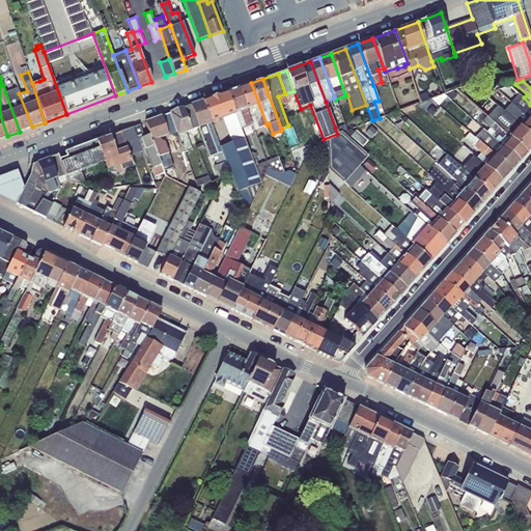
[(484,87),(479,82),(476,86),(481,91),(484,87)]
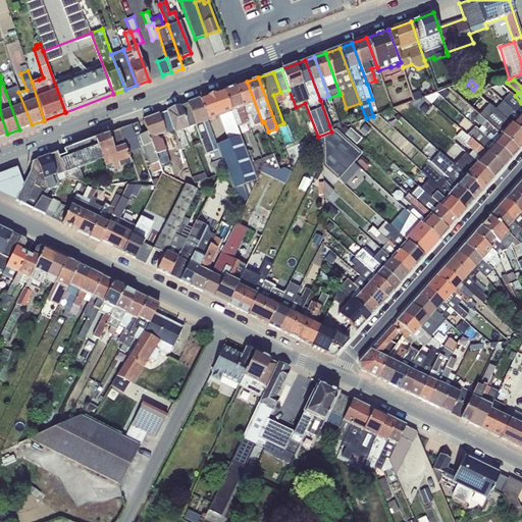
[(262,122),(247,82),(236,87),(248,121),(250,127),(262,122)]
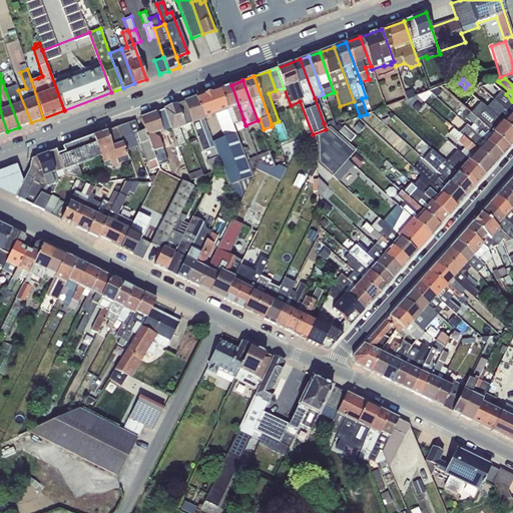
[(17,85),(5,89),(19,127),(31,122),(18,90),(17,85)]
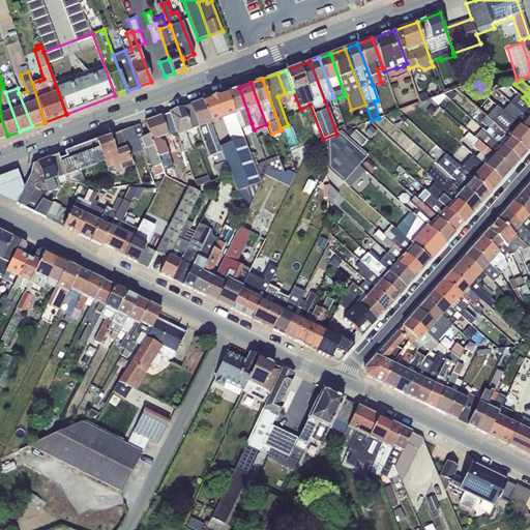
[(252,123),(239,88),(227,92),(240,128),(252,123)]
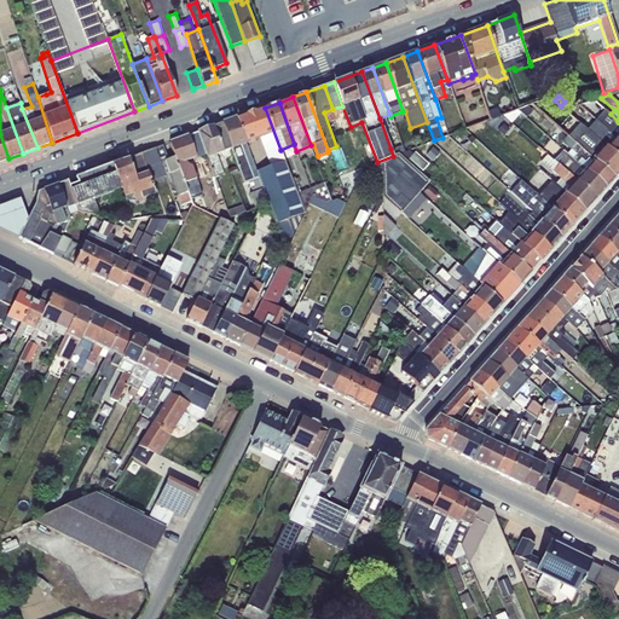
[(527,106),(518,110),(521,114),(526,117),(533,110),(527,106)]
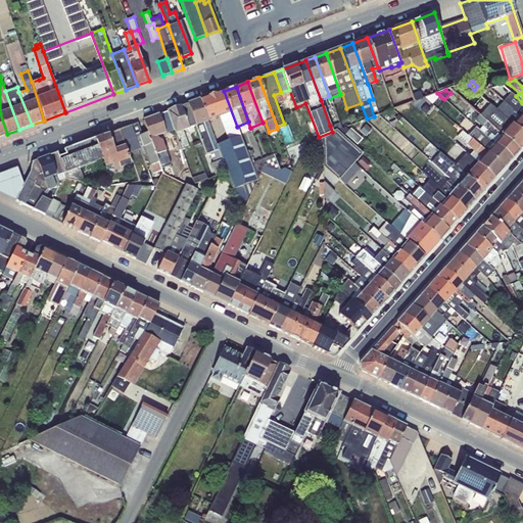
[(237,127),(224,91),(199,99),(207,122),(220,116),(228,140),(216,145),(226,172),(239,204),(248,199),(254,185),(253,182),(256,180),(250,163),(237,127)]
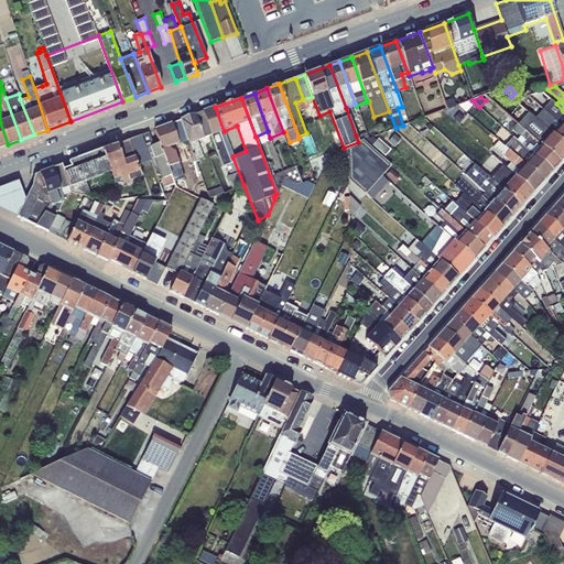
[(472,100),(459,105),(466,112),(475,104),(472,100)]
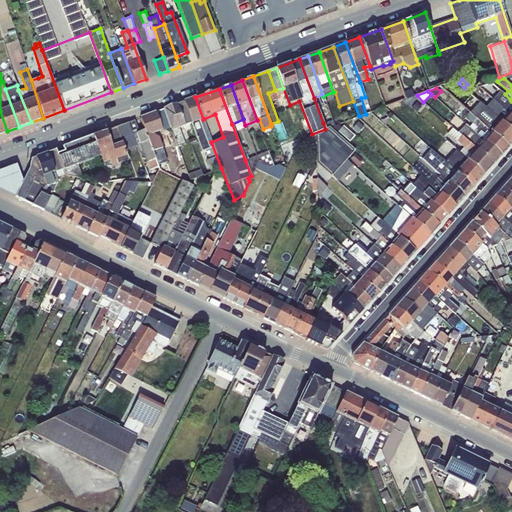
[(511,116),(511,101),(505,94),(501,91),(493,99),(511,116)]
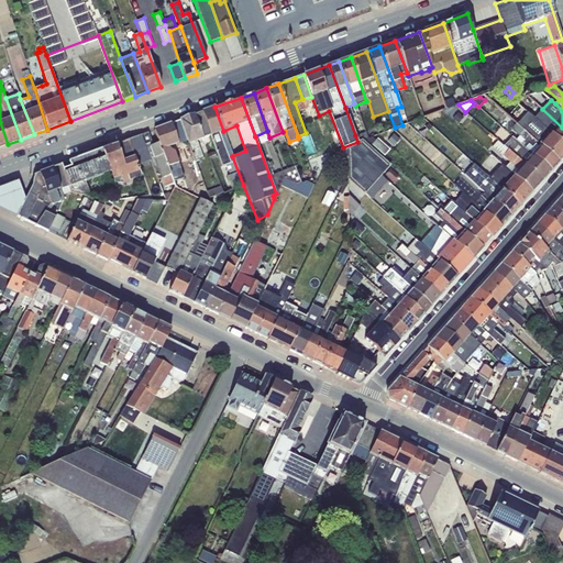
[(223,131),(214,107),(201,112),(210,134),(222,166),(227,165),(230,175),(227,176),(232,188),(243,185),(232,156),(223,131)]
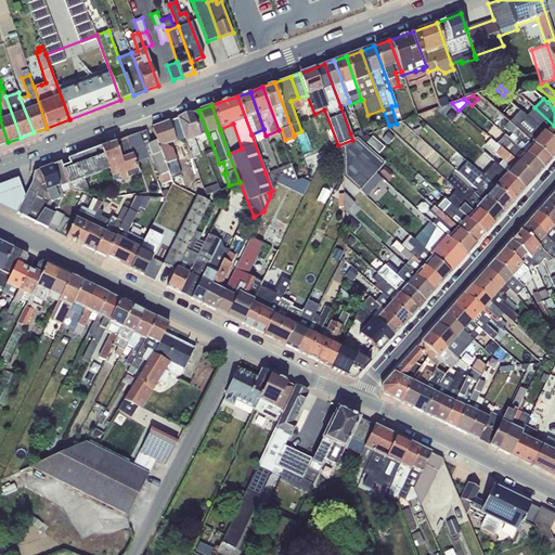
[(554,141),(554,126),(534,107),(527,117),(542,130),(554,141)]
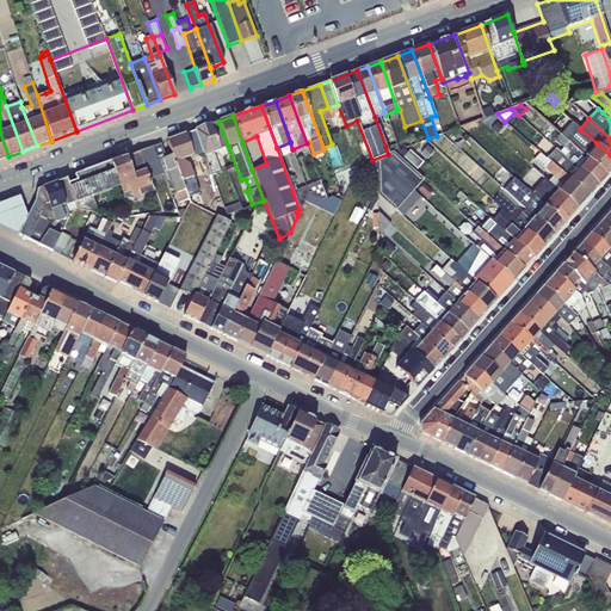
[(228,146),(218,122),(195,130),(203,152),(211,176),(221,172),(214,152),(228,146)]
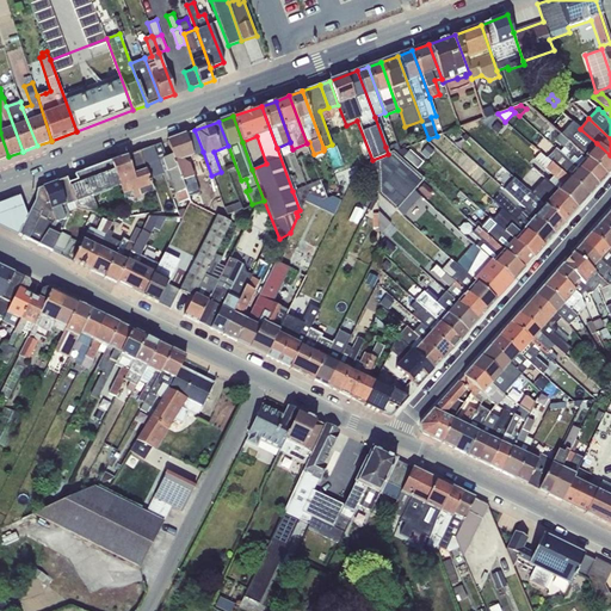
[(597,143),(580,129),(573,122),(562,135),(585,156),(597,143)]
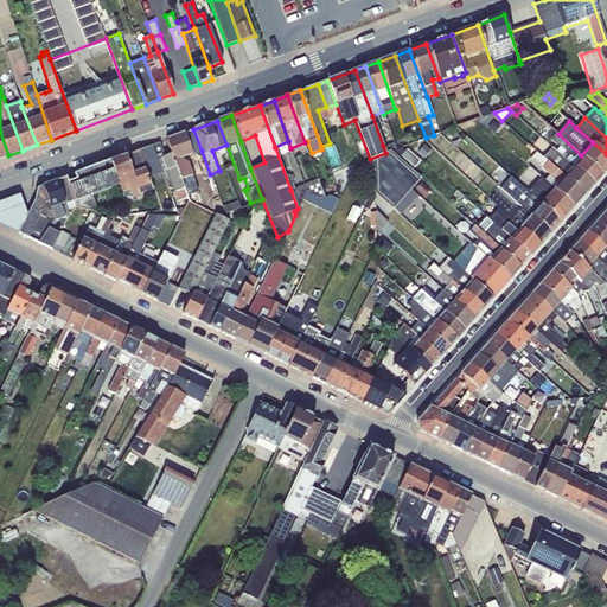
[(202,151),(193,129),(184,133),(192,154),(202,151)]
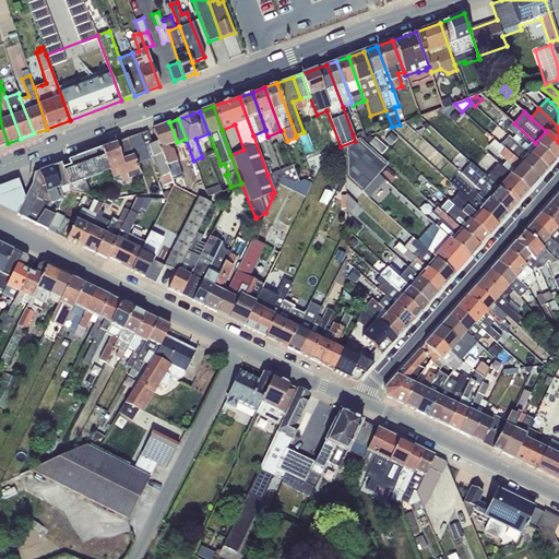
[(177,142),(169,122),(153,129),(157,142),(173,181),(174,185),(181,189),(191,186),(185,167),(180,168),(174,150),(179,149),(177,142)]
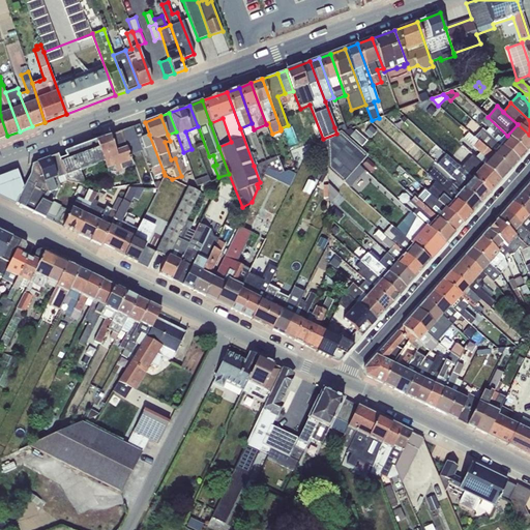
[(518,162),(526,152),(507,136),(488,117),(486,116),(480,121),(490,129),(487,134),(518,162)]
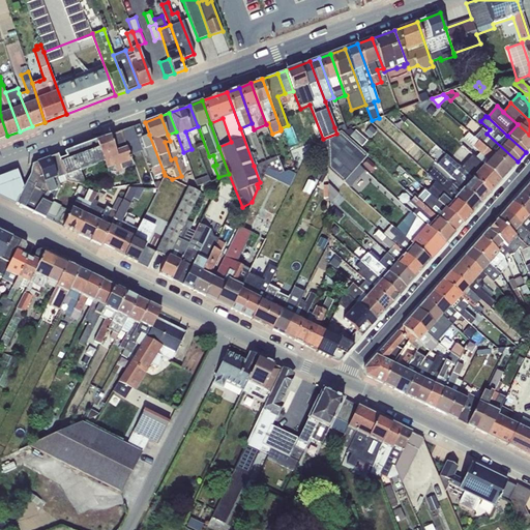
[(164,172),(149,135),(144,137),(140,124),(134,126),(142,149),(149,169),(152,168),(155,176),(164,172)]
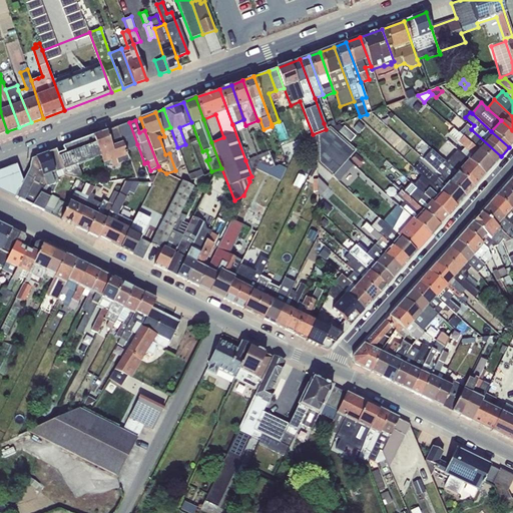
[(333,120),(324,123),(326,129),(331,127),(335,126),(333,120)]
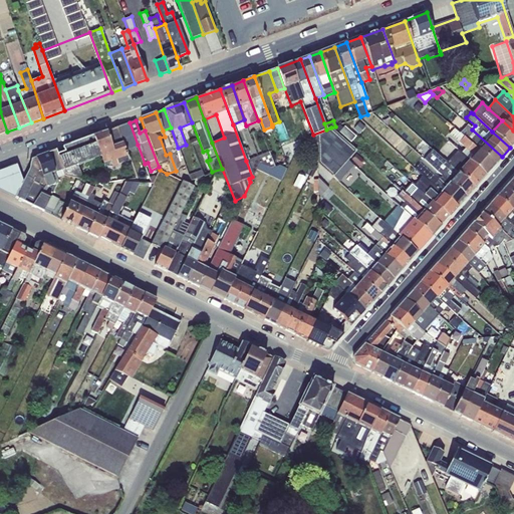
[(513,143),(513,131),(502,120),(492,132),(510,148),(513,143)]
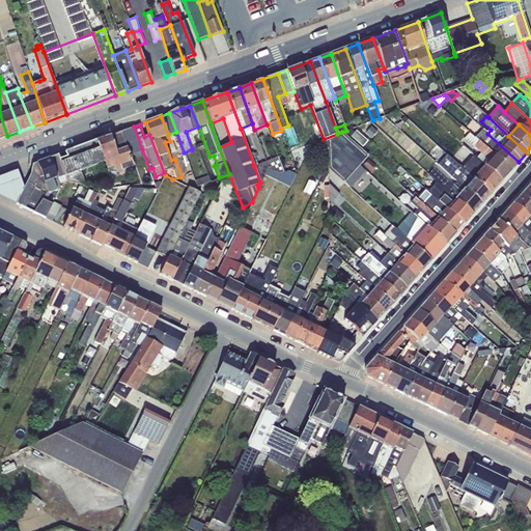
[(371,126),(365,133),(370,138),(376,132),(371,126)]
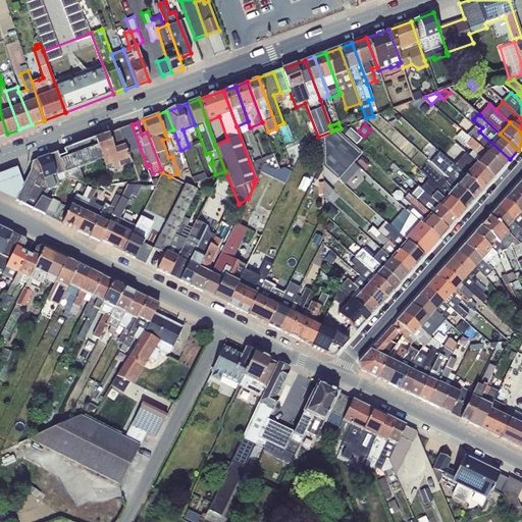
[(140,147),(132,124),(119,129),(127,152),(140,147)]
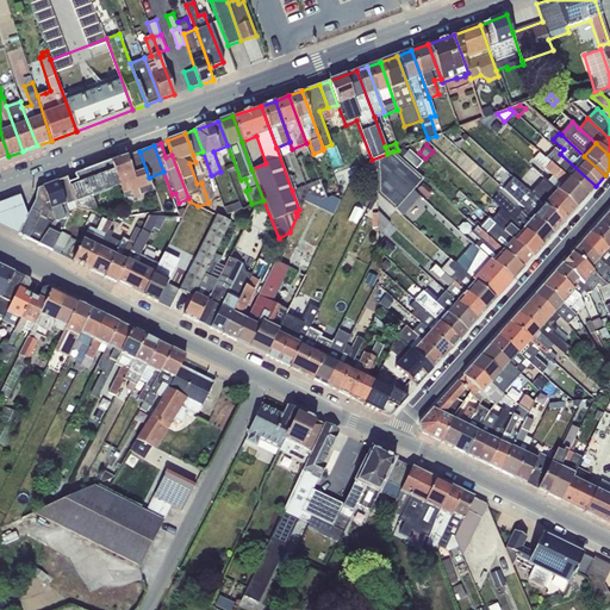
[(409,149),(403,156),(417,169),(423,162),(409,149)]
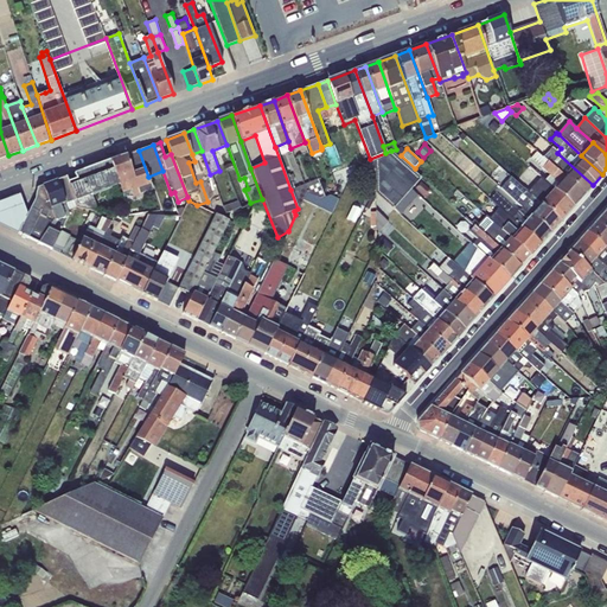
[(585,195),(593,185),(557,153),(551,148),(543,157),(548,161),(585,195)]
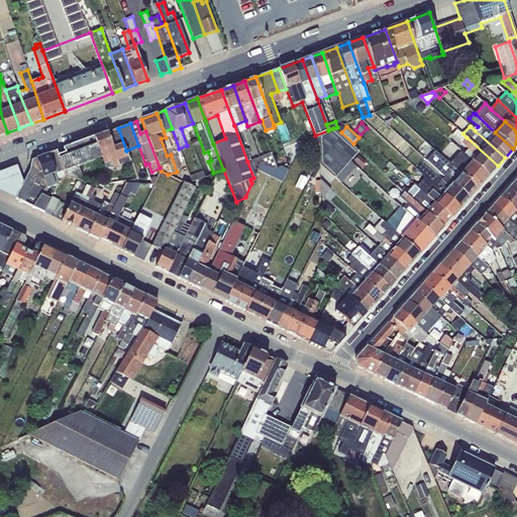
[(118,128),(94,137),(102,158),(106,171),(130,162),(126,150),(118,128)]
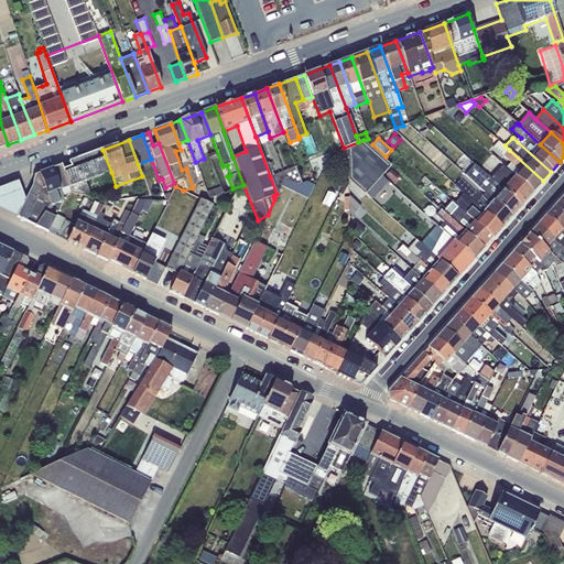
[(364,140),(358,142),(344,148),(339,153),(348,159),(348,179),(353,183),(366,194),(382,175),(391,165),(364,140)]
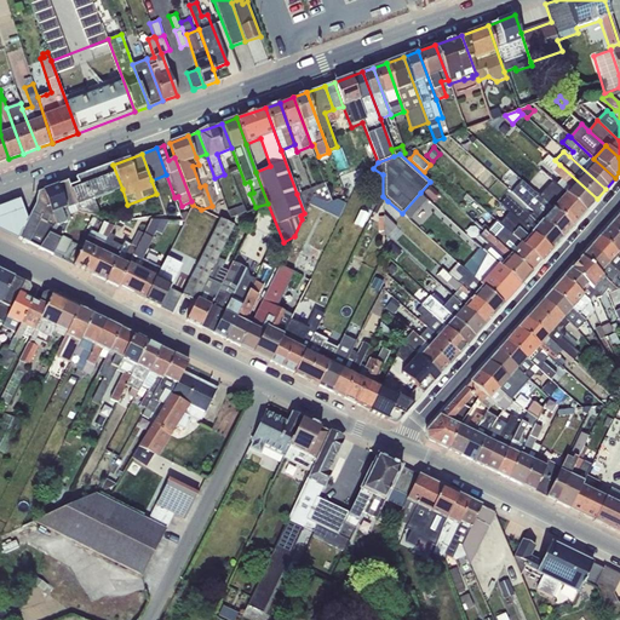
[(113,165),(67,182),(79,212),(102,218),(95,200),(122,189),(113,165)]
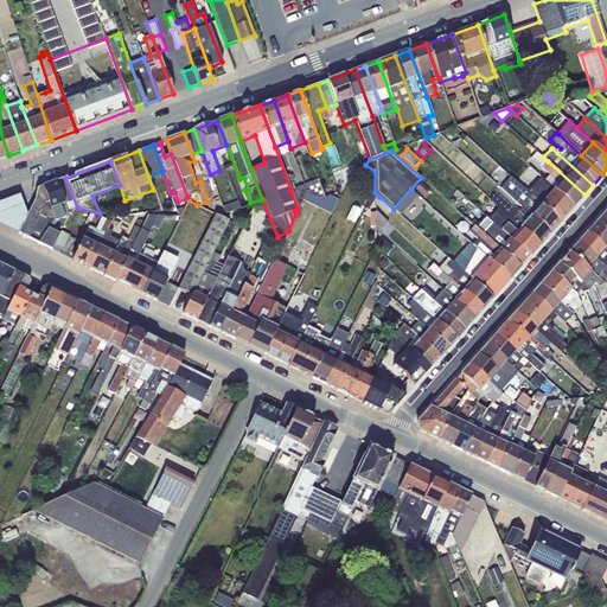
[(574,208),(585,195),(548,161),(542,168),(549,176),(544,180),(574,208)]
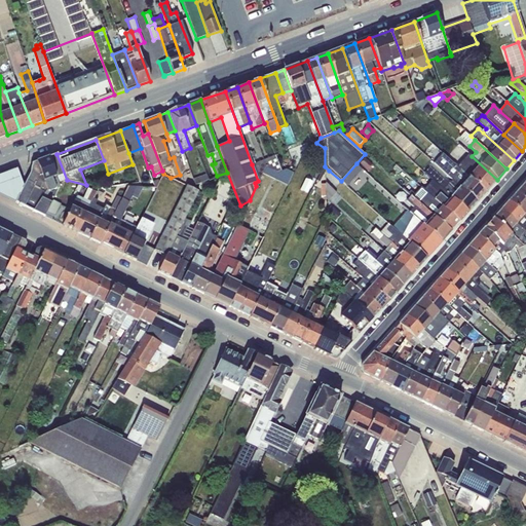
[(307,141),(287,148),(295,171),(308,143),(307,141)]
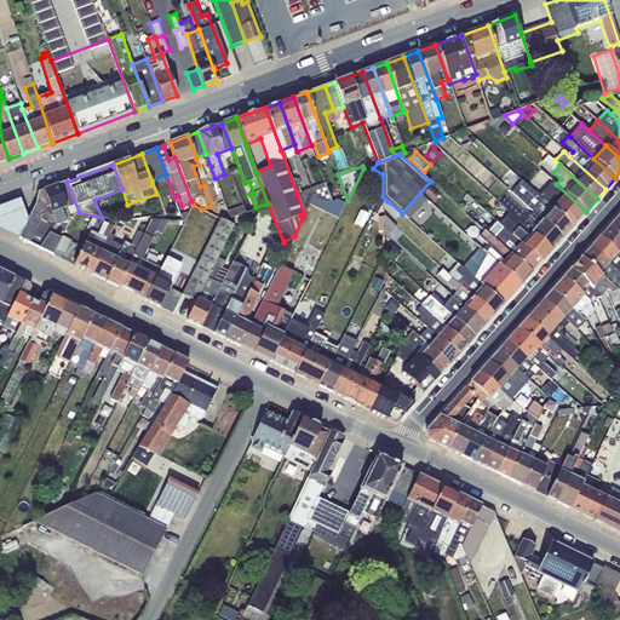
[(562,237),(573,227),(539,196),(522,181),(511,193),(533,212),(562,237)]
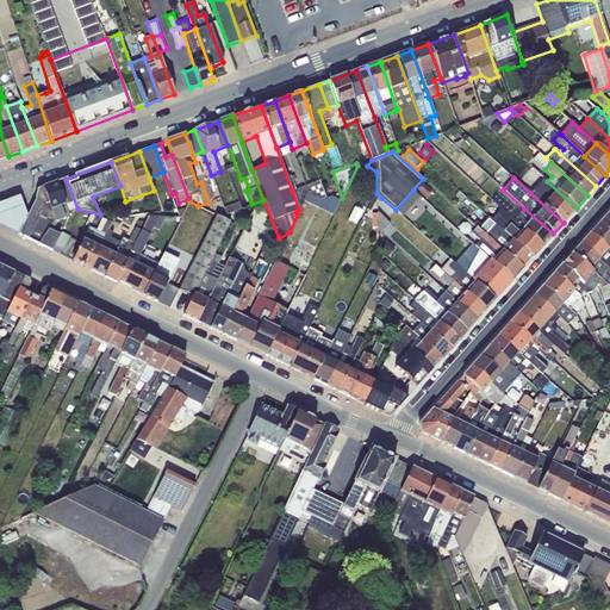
[(66,179),(57,181),(68,212),(78,209),(66,179)]
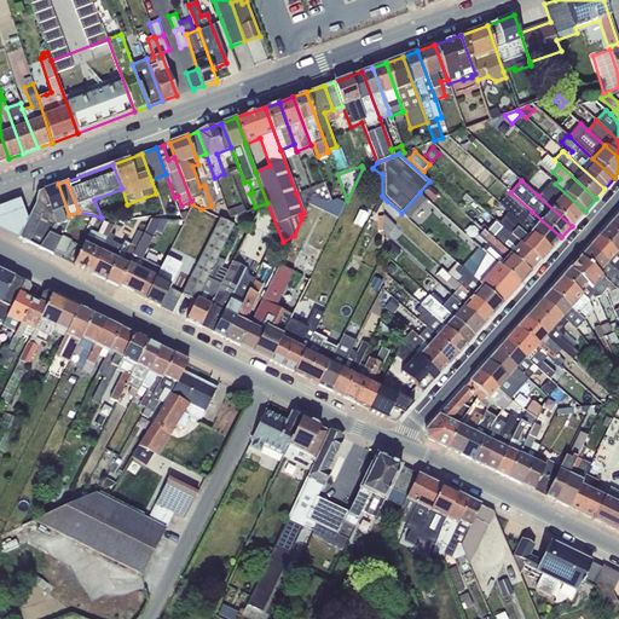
[(572,226),(585,212),(555,184),(551,181),(538,196),(572,226)]
